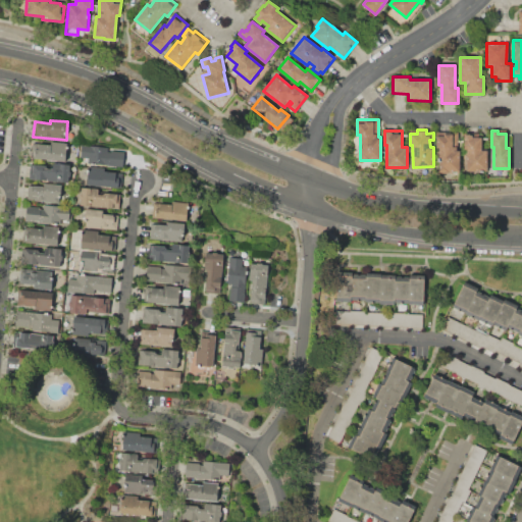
[(436,136),(444,136),(444,134),(452,134),(452,132),(459,132),(459,140),(457,140),(457,149),(461,149),(461,171),(439,171),(439,148),(436,148),(436,136)]
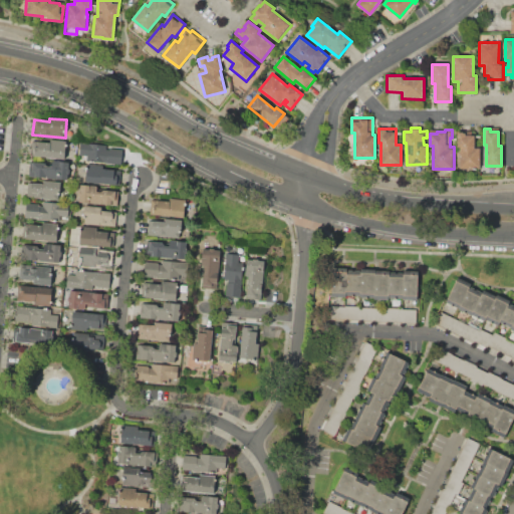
[(457,132),(466,132),(466,136),(475,136),(475,147),(480,147),(480,168),(460,168),(460,147),(457,147),(457,132)]
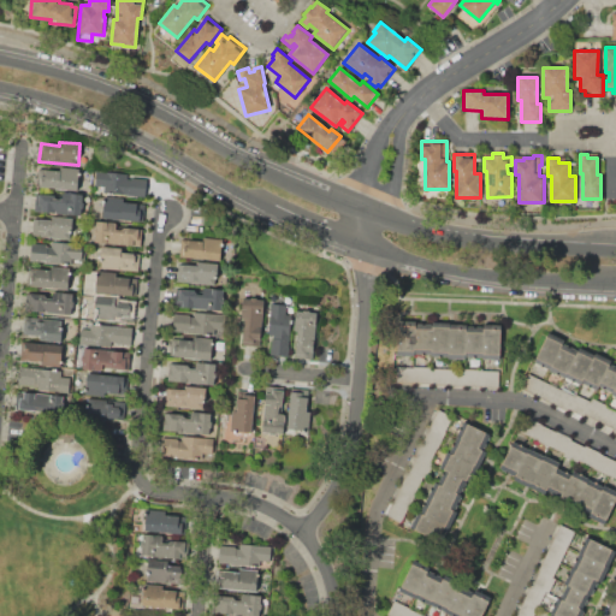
[(37,185),(39,169),(60,170),(60,166),(78,169),(76,189),(37,185)]
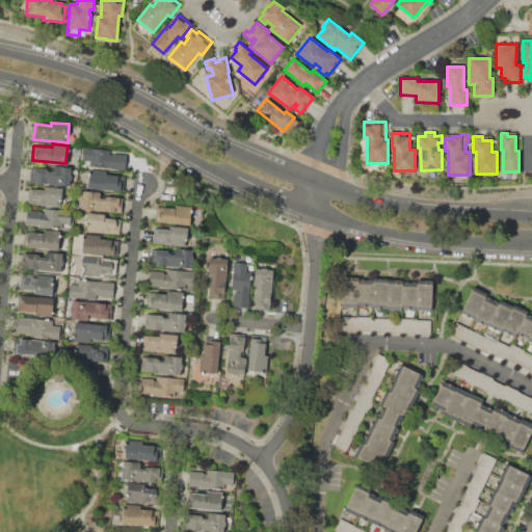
[(83,148),(111,150),(111,153),(127,155),(126,169),(86,166),(87,161),(82,161),(83,148)]
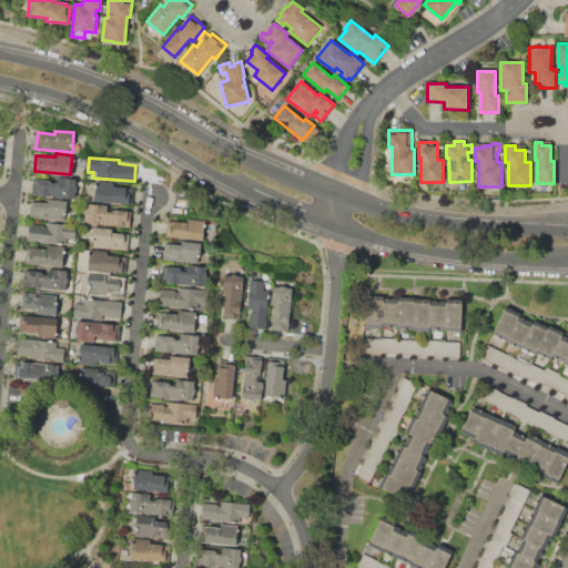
[(74,199),(31,194),(31,188),(34,189),(36,178),(57,180),(58,176),(77,179),(74,199)]
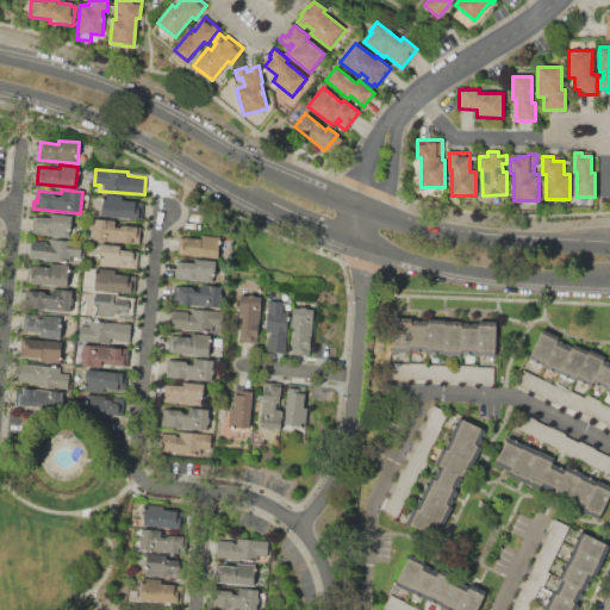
[(101,216),(104,194),(123,195),(122,200),(143,201),(142,219),(101,216)]
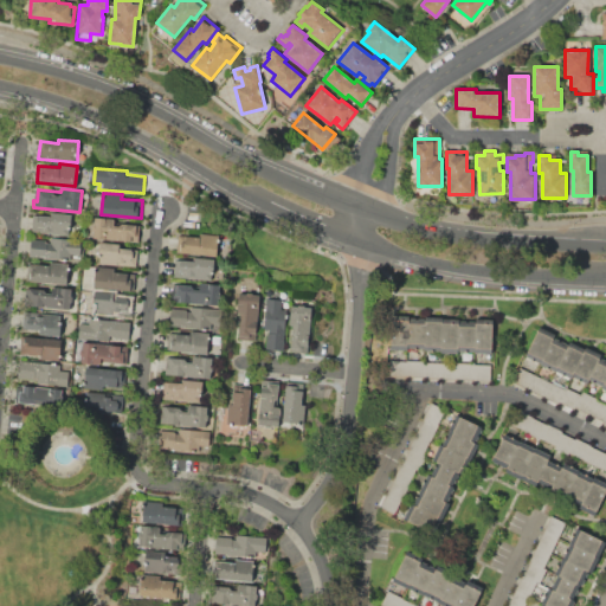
[(68,236),(32,232),(33,214),(51,216),(51,212),(72,214),(71,229),(69,229),(68,236)]
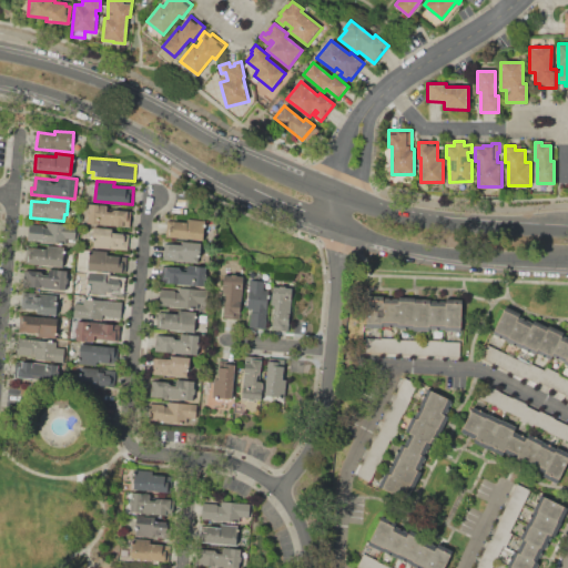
[(131,211),(129,226),(122,226),(122,227),(113,227),(113,225),(94,223),(94,225),(87,224),(88,217),(85,217),(87,210),(89,211),(89,203),(107,204),(107,209),(131,211)]
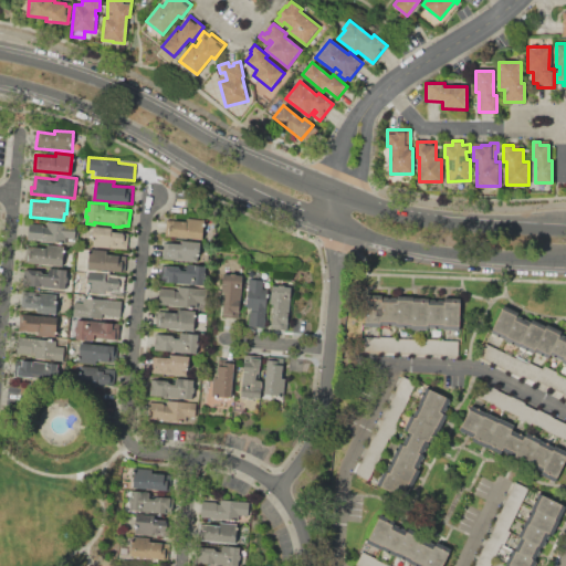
[(165,236),(166,219),(187,221),(187,219),(203,220),(202,239),(165,236)]
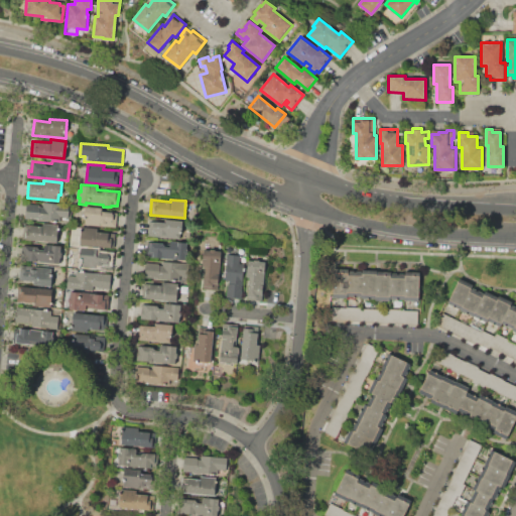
[(25,218),(26,204),(43,205),(43,202),(69,204),(68,217),(59,217),(59,221),(25,218)]
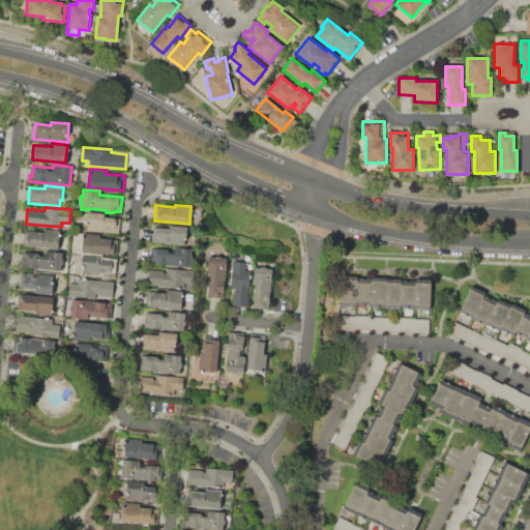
[(87,230),(87,219),(86,219),(87,211),(105,213),(105,216),(120,218),(119,233),(87,230)]
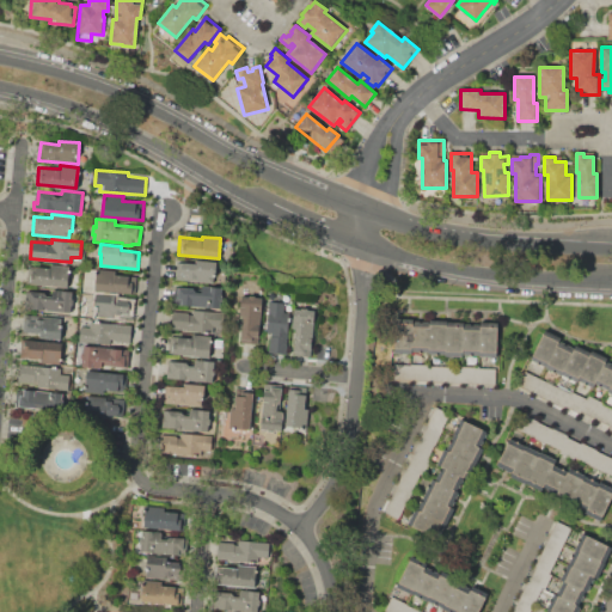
[(176,279),(177,262),(196,264),(196,259),(216,262),(215,282),(176,279)]
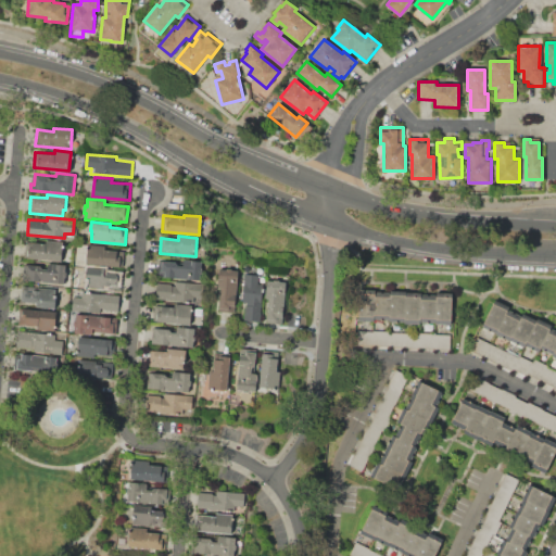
[(25,257),(26,241),(46,243),(46,240),(63,241),(61,261),(25,257)]
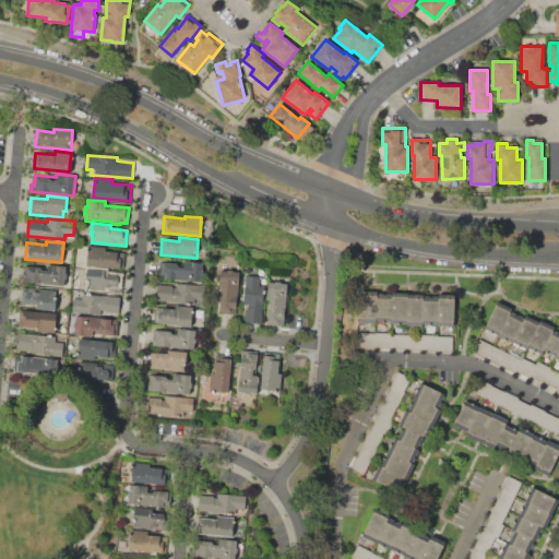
[(86,265),(88,246),(106,247),(105,251),(125,252),(123,269),(86,265)]
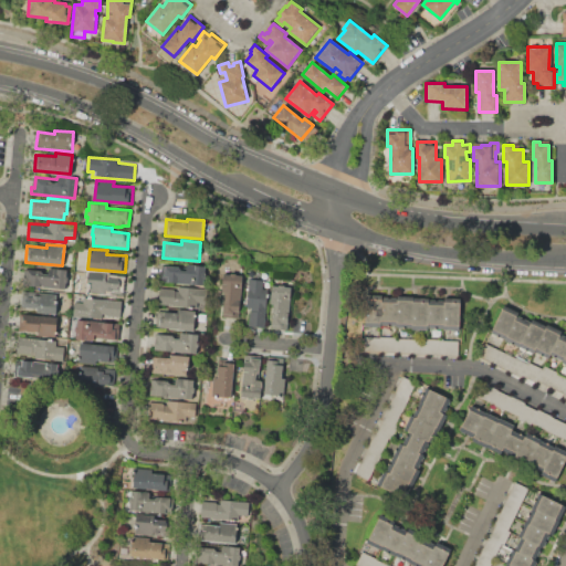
[(202,284),(160,281),(163,265),(186,268),(186,264),(205,265),(202,284)]
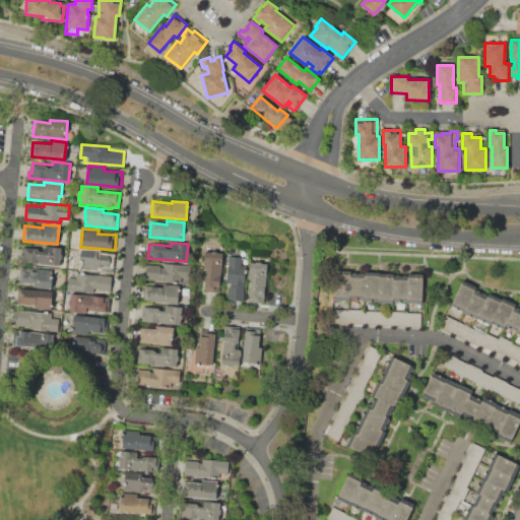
[(60,265),(26,262),(27,257),(24,256),(25,247),(45,249),(45,246),(61,247),(60,265)]
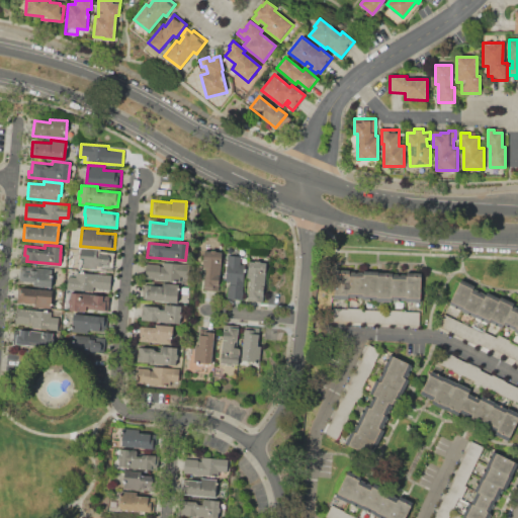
[(81,266),(82,257),(80,257),(81,248),(98,250),(98,254),(113,255),(112,269),(81,266)]
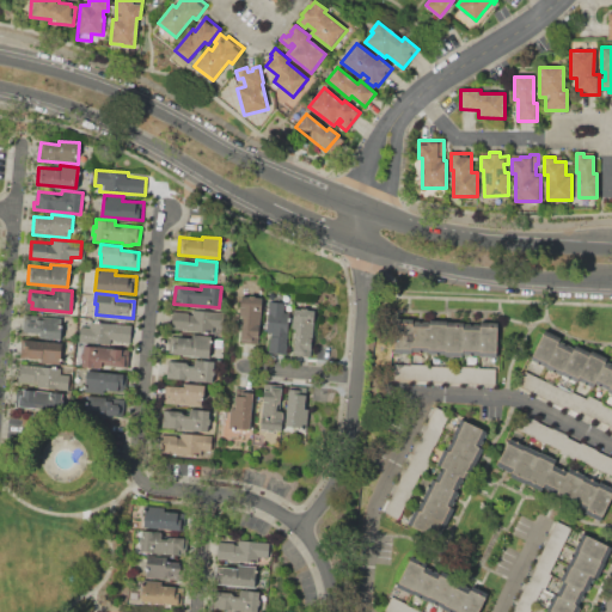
[(261,298),(257,344),(242,343),(244,317),(239,316),(242,295),(261,298)]
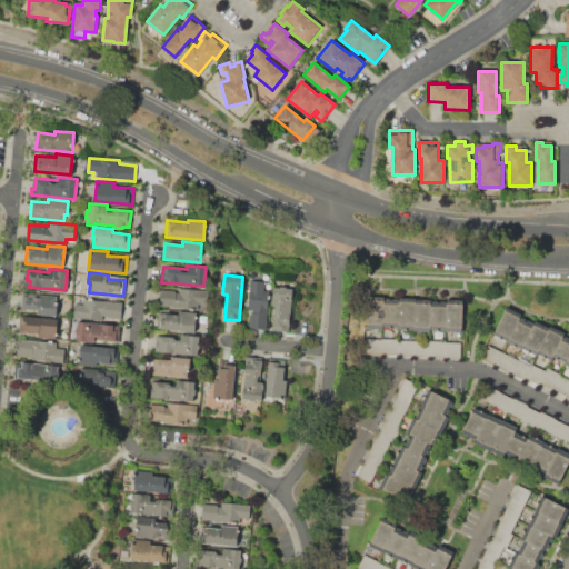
[(250,280),(265,281),(265,290),(269,291),(265,329),(249,328),(251,309),(248,309),(250,280)]
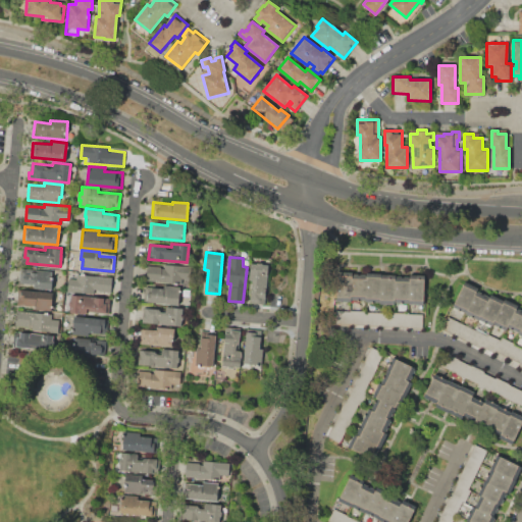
[(251,263),(270,265),(268,284),(266,284),(265,303),(250,301),(252,280),(249,280),(251,263)]
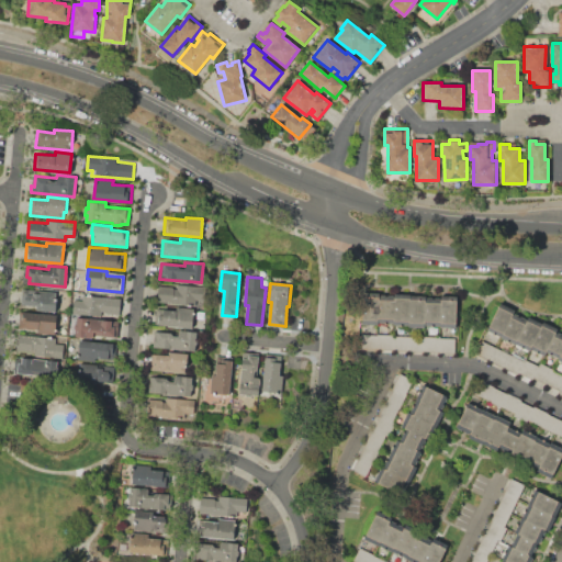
[(157,302),(159,285),(177,287),(178,284),(206,287),(205,301),(195,300),(194,305),(157,302)]
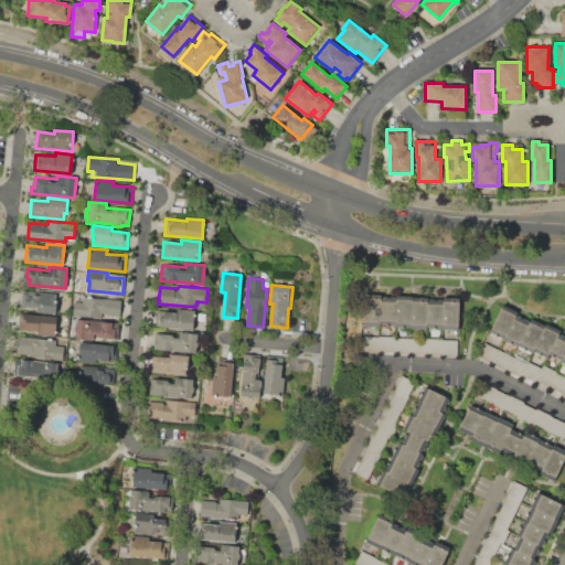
[(56,313),(38,311),(38,308),(20,307),(22,290),(56,294),(55,299),(57,299),(56,313)]
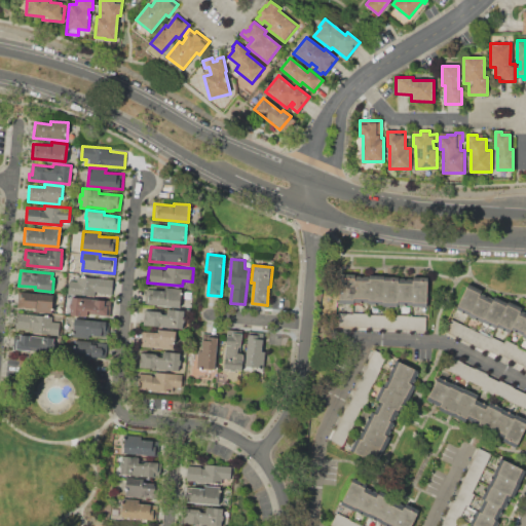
[(113,279),(111,295),(95,293),(95,296),(68,294),(70,280),(77,280),(78,276),(113,279)]
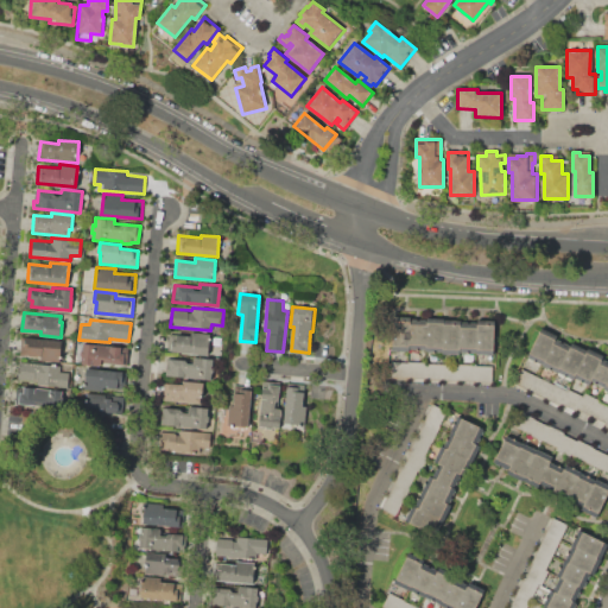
[(410,324),(409,349),(409,352),(392,350),(393,321),(410,322),(410,324)]
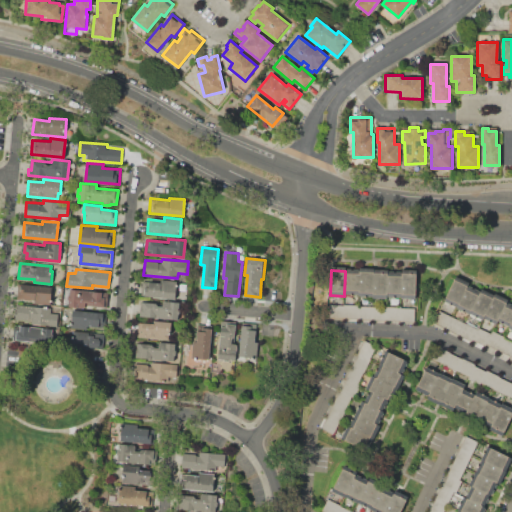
[(374,273),(373,296),(358,296),(358,294),(359,274),(359,271),(374,272),(374,273)]
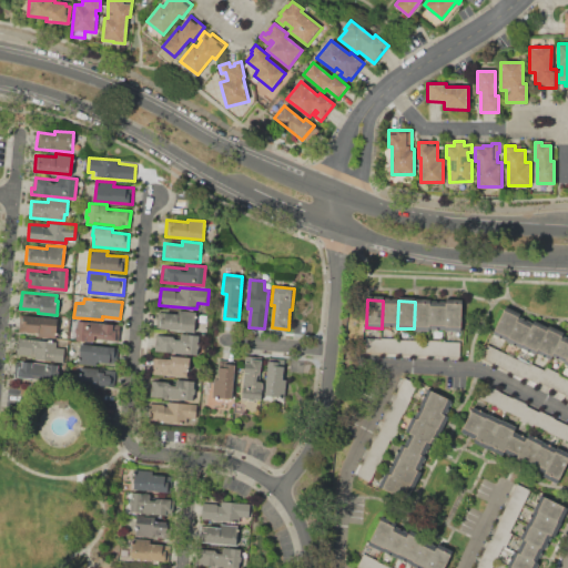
[(398,304),(397,326),(382,326),(383,303),(398,304)]
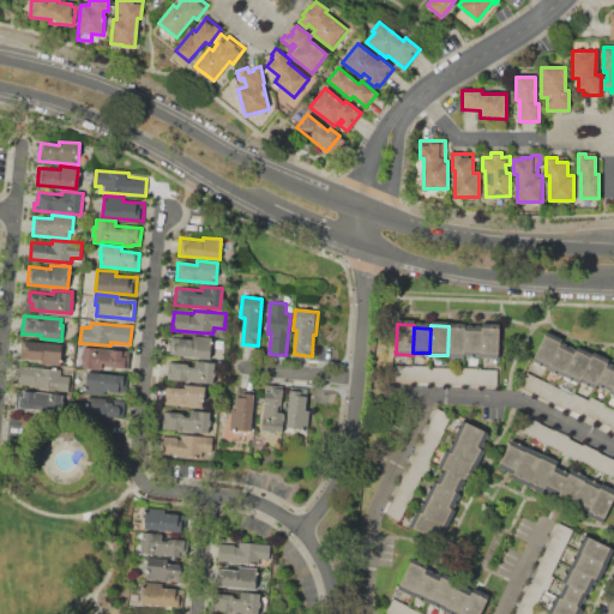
[(465,331),(464,355),(464,357),(447,357),(447,355),(449,327),(465,327),(465,331)]
